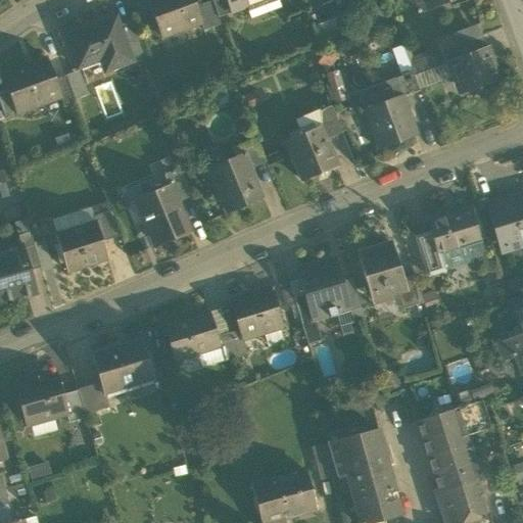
[(148,0),(162,36),(200,21),(195,6),(192,0),(148,0)]
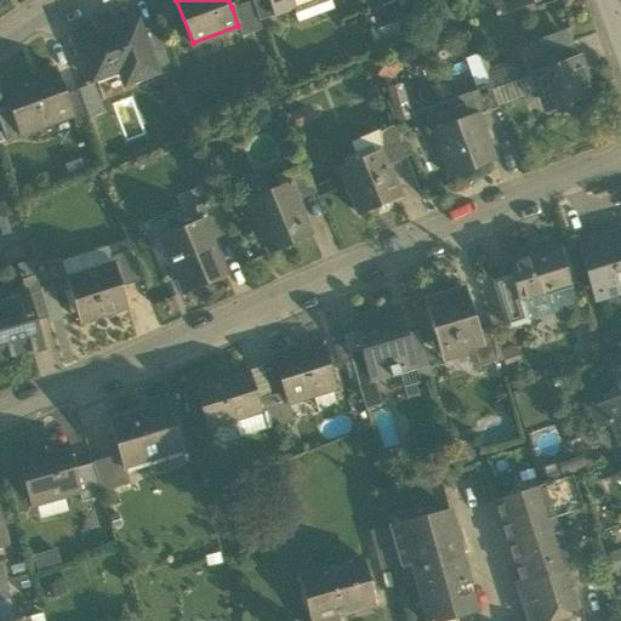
[(261,27),(258,21),(250,0),(249,0),(232,7),(238,26),(241,34),(261,27)]
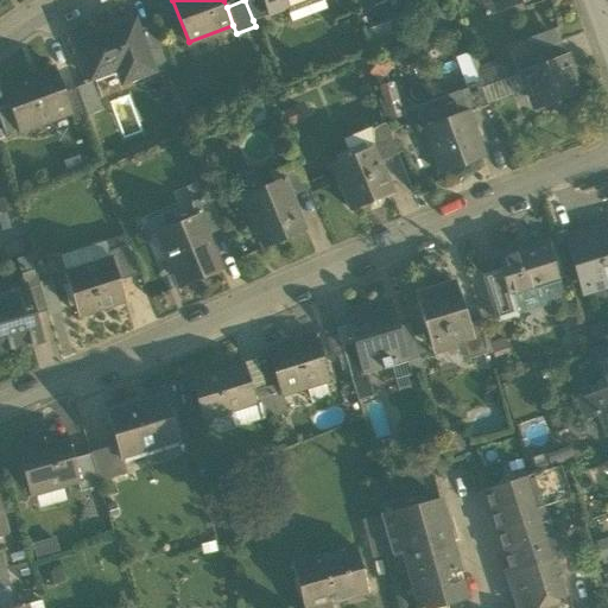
[(245,0),(253,20),(267,14),(261,0),(245,0)]
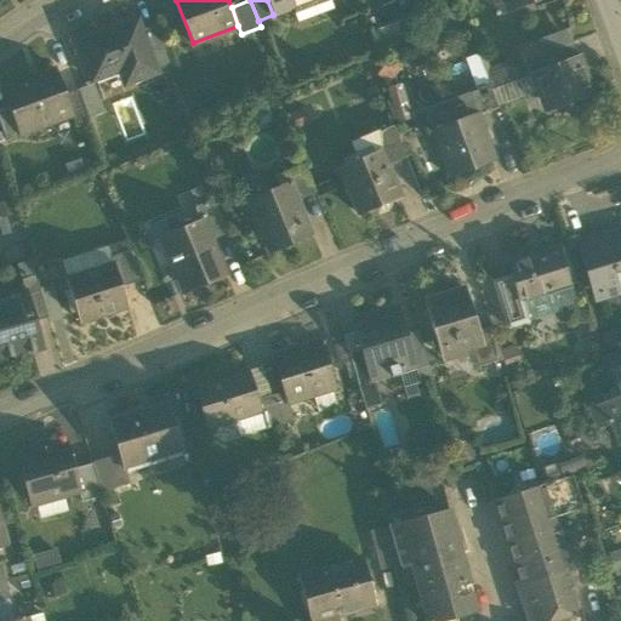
[(267,0),(273,15),(291,9),(292,9),(290,1),(294,0),(267,0)]
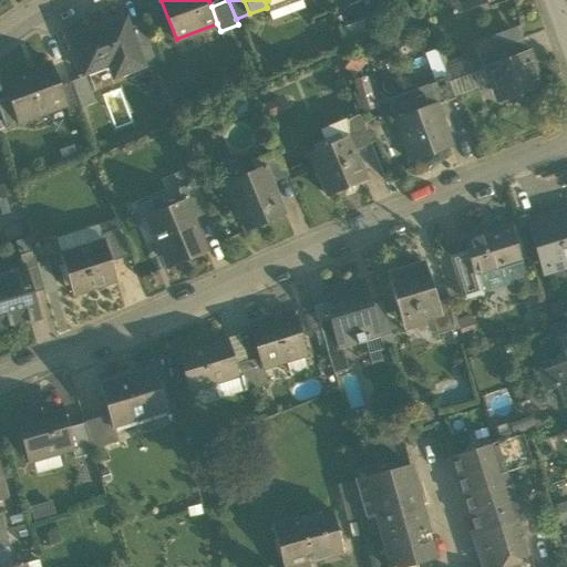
[(303,8),(300,0),(268,0),(265,1),(267,8),(266,8),(270,20),(303,8)]
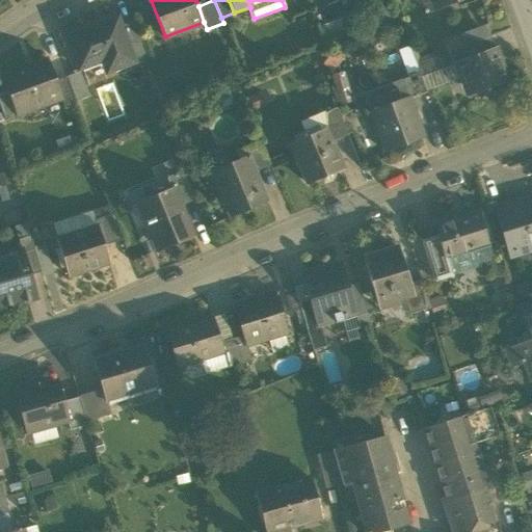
[(113,71),(134,62),(121,27),(117,18),(67,37),(78,70),(102,61),(109,58),(113,70),(113,71)]
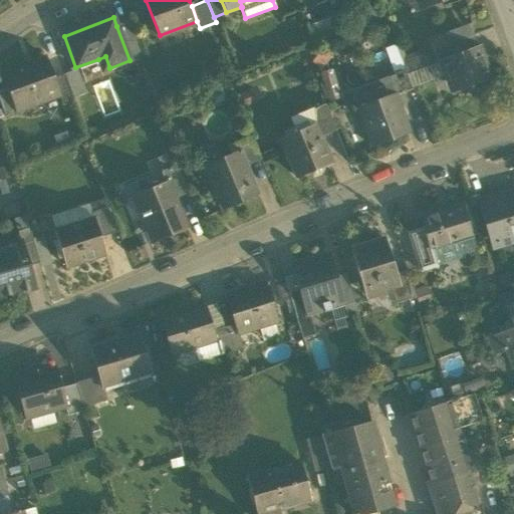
[(130,22),(116,26),(130,60),(143,55),(130,22)]
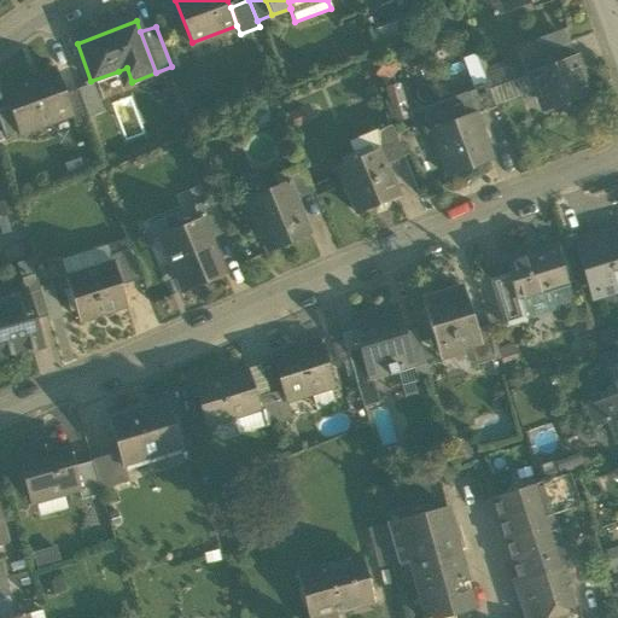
[(525,59),(542,52),(570,42),(564,29),(520,45),(525,59)]
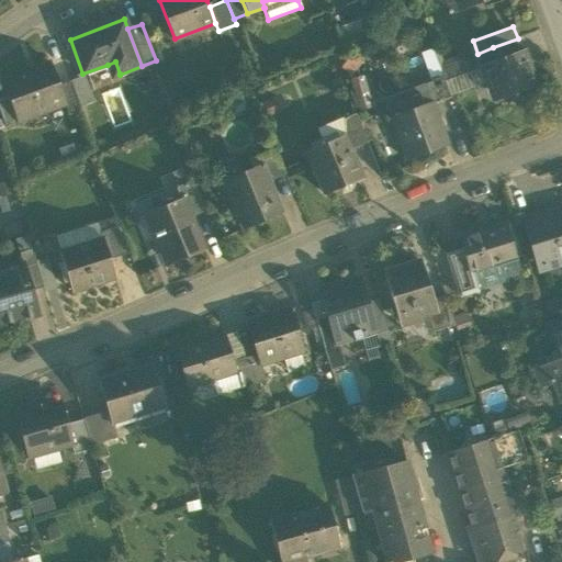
[(523,51),(518,38),(493,47),(497,59),(523,51)]
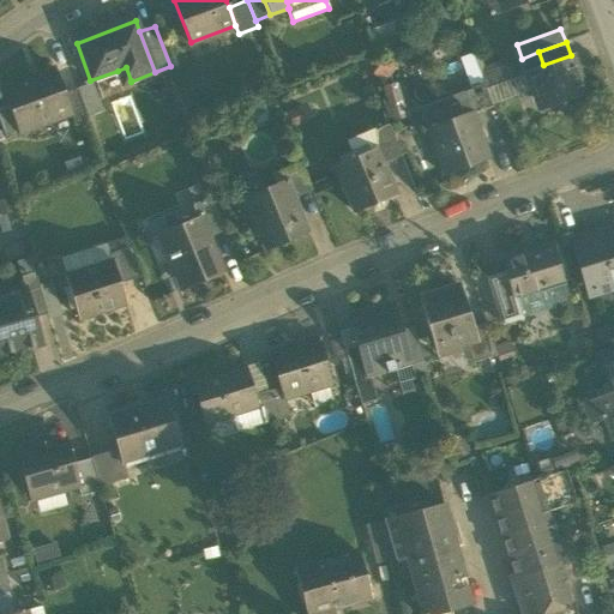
[(469,52),(457,56),(467,78),(479,73),(469,52)]
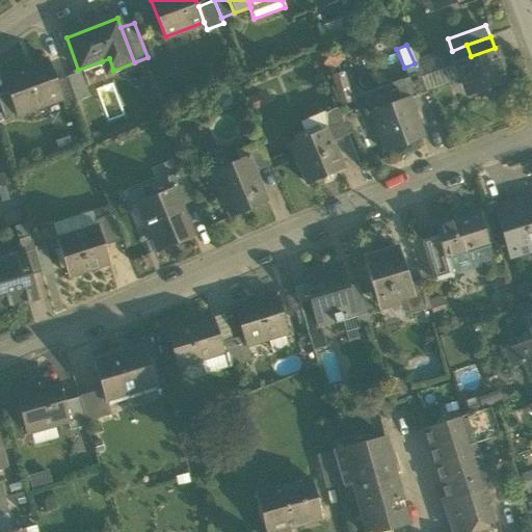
[(418,71),(425,90),(461,77),(456,62),(471,56),(467,45),(452,51),(416,64),(418,71)]
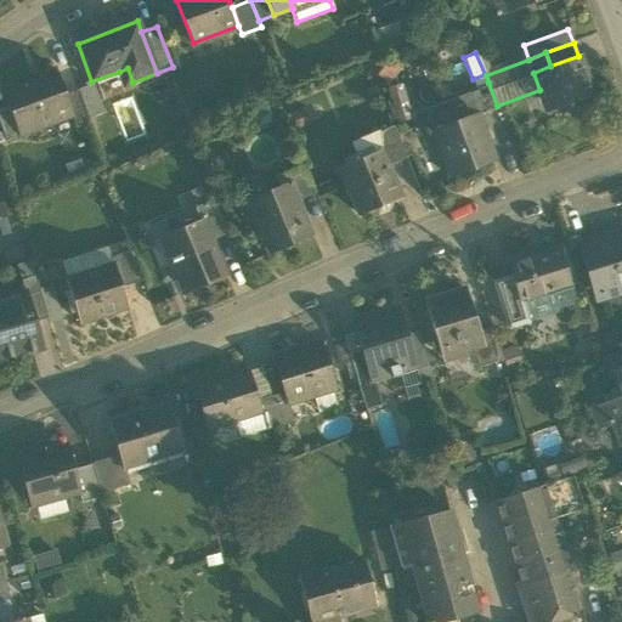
[(543,89),(549,108),(567,101),(569,105),(593,96),(578,56),(550,66),(533,73),(539,90),(543,89)]
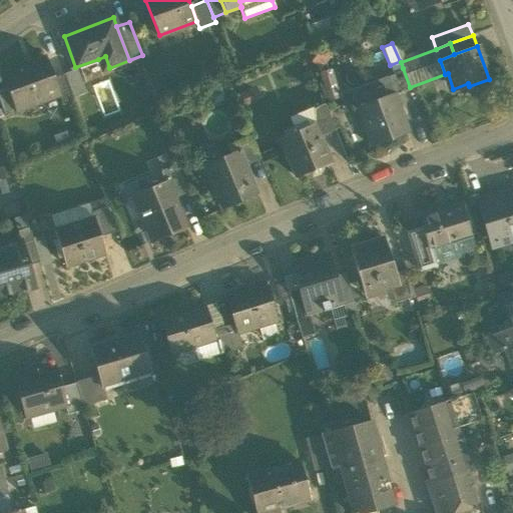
[(102,70),(109,67),(105,56),(98,59),(102,70)]
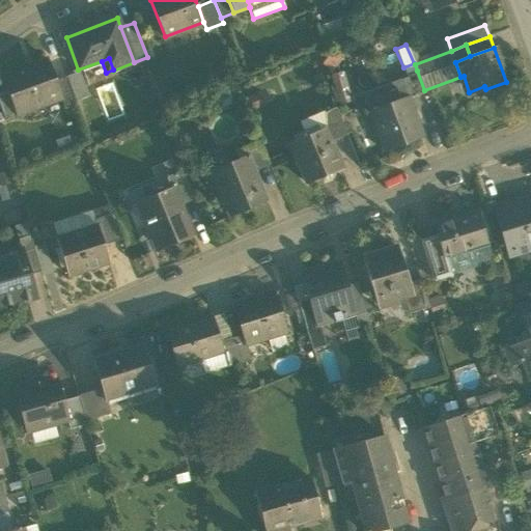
[(7,90),(16,114),(59,100),(53,82),(46,59),(2,75),(7,90)]
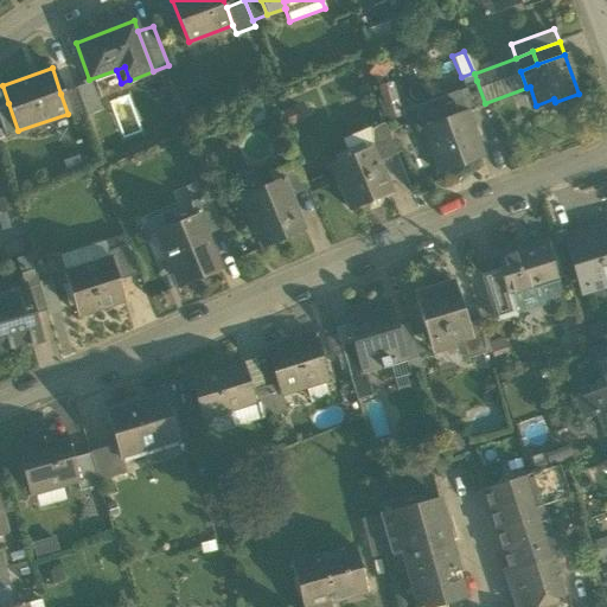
[(473,110),(486,106),(485,103),(477,81),(464,84),(465,90),(473,110)]
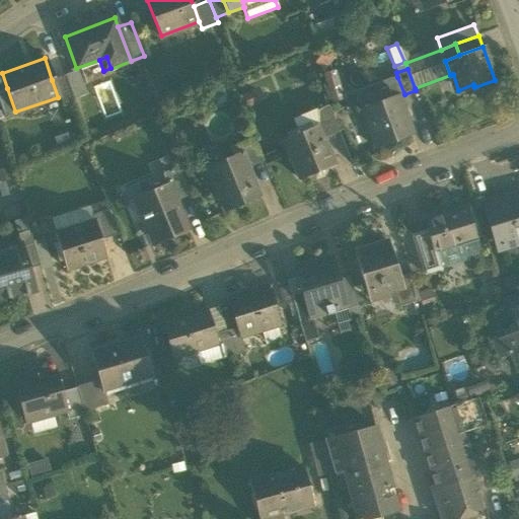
[(78,71),(65,75),(73,99),(86,94),(78,71)]
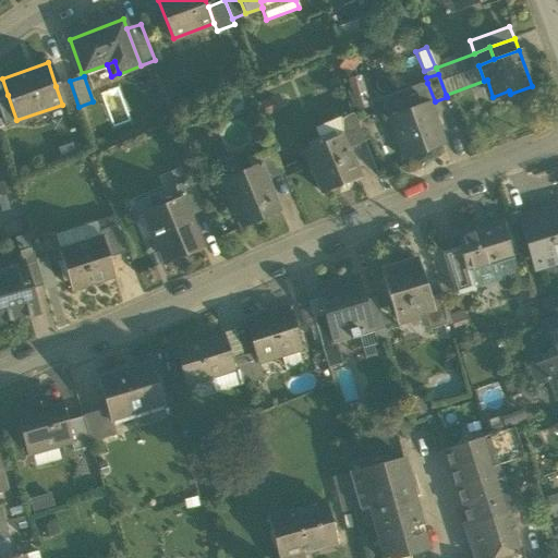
[(62,105),(67,114),(80,110),(79,107),(70,81),(56,86),(62,105)]
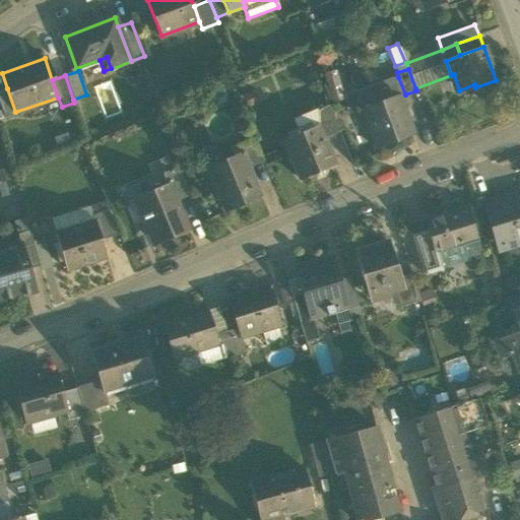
[(354,93),(361,110),(399,95),(399,96),(405,94),(398,77),(354,93)]
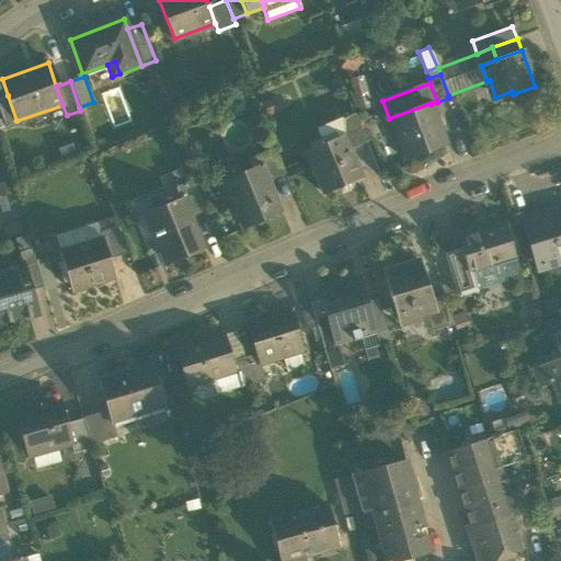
[(0,98),(0,116),(3,126),(16,121),(8,95),(0,98)]
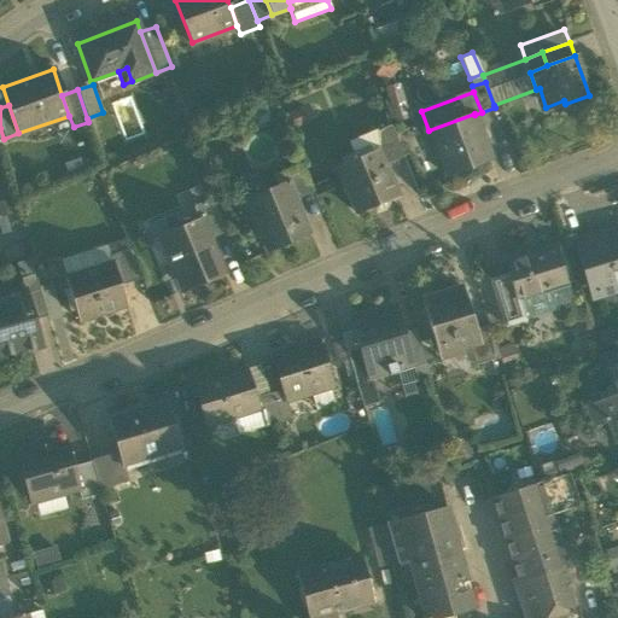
[(491,159),(474,115),(474,114),(429,130),(447,176),(491,159)]
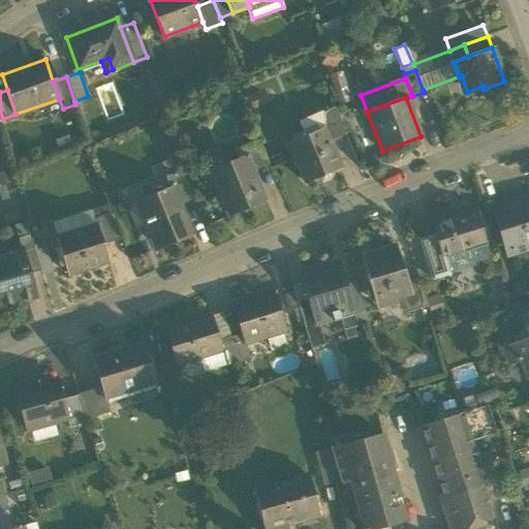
[(320,113),(332,141),(344,135),(333,109),(320,113)]
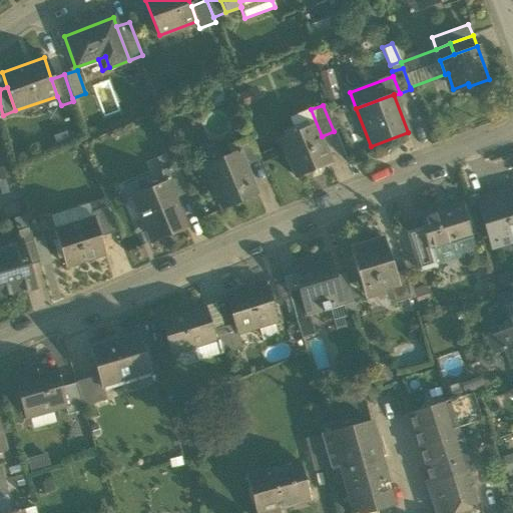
[(280,138),(297,178),(330,165),(313,124),(280,138)]
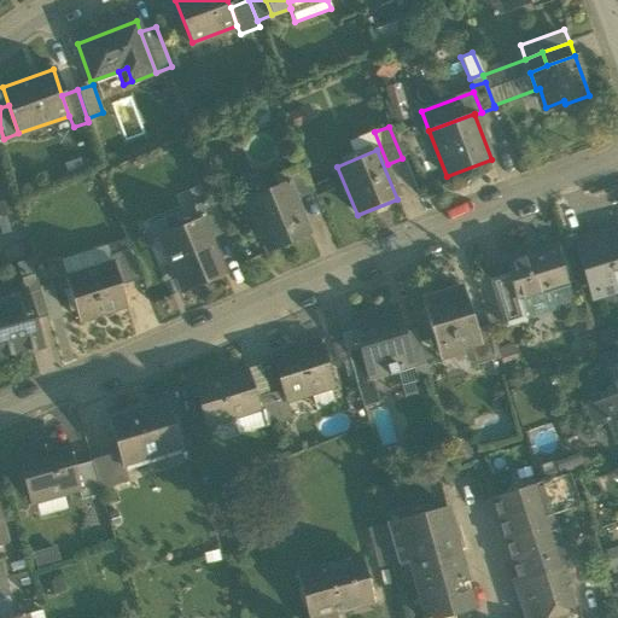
[(289,180),(296,200),(314,192),(301,163),(283,172),(286,181),(289,180)]
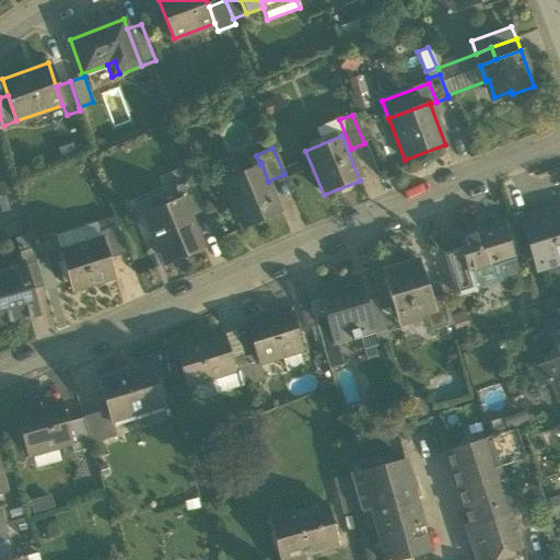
[(236,214),(243,229),(281,213),(268,182),(261,163),(259,164),(224,178),(232,197),(225,199),(232,216),(236,214)]
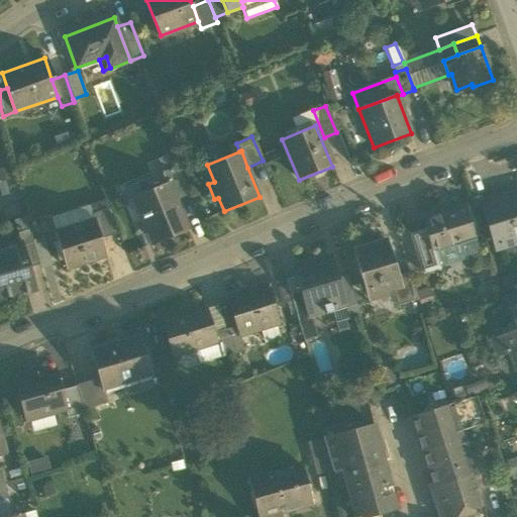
[(168,185),(174,200),(189,194),(177,167),(161,174),(167,186),(168,185)]
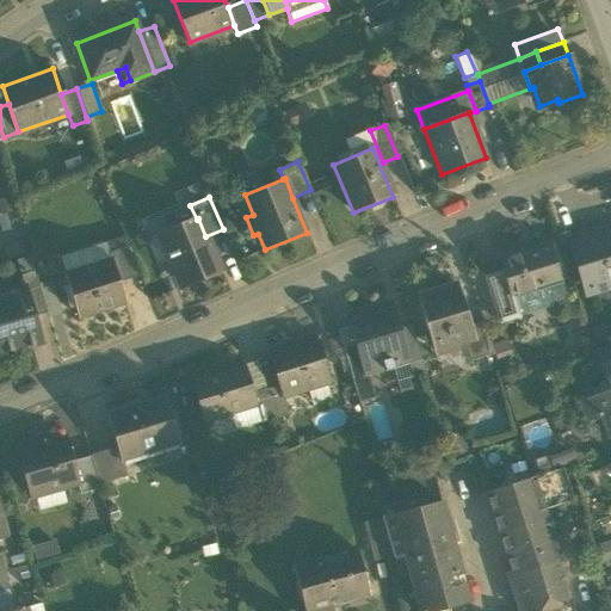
[(161,234),(183,287),(220,271),(205,236),(198,218),(197,220),(161,234)]
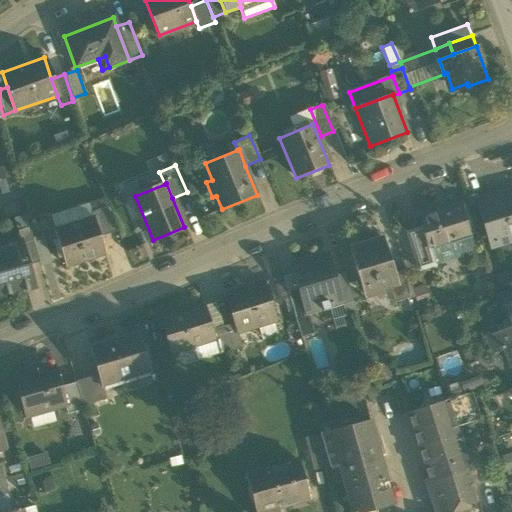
[(486,219),(494,244),(511,238),(511,190),(486,199),(491,218),(486,219)]
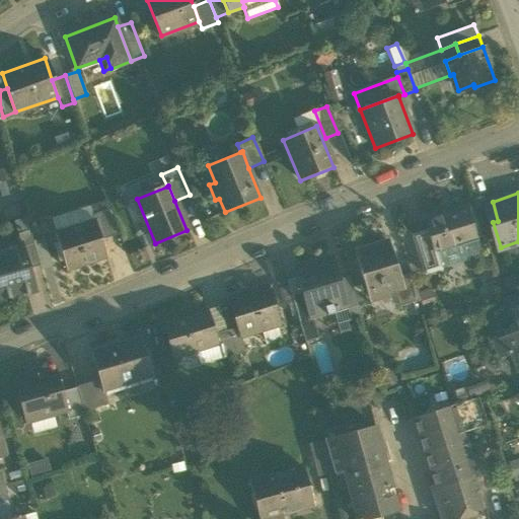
[(51,219),(55,233),(94,221),(92,216),(89,207),(51,219)]
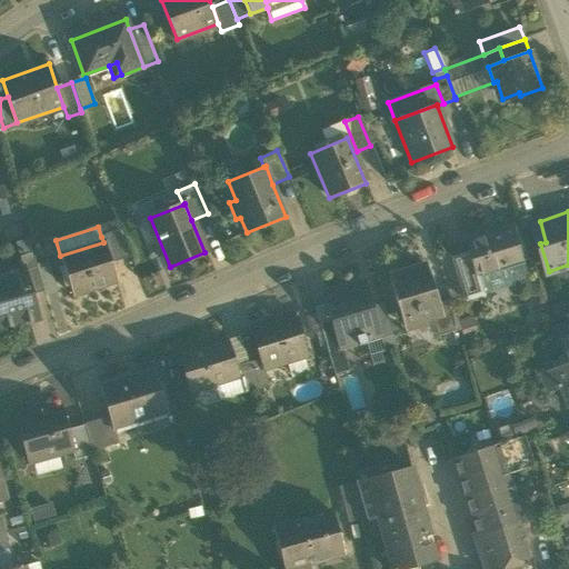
[(105,242),(111,262),(129,257),(119,231),(101,237),(103,242),(105,242)]
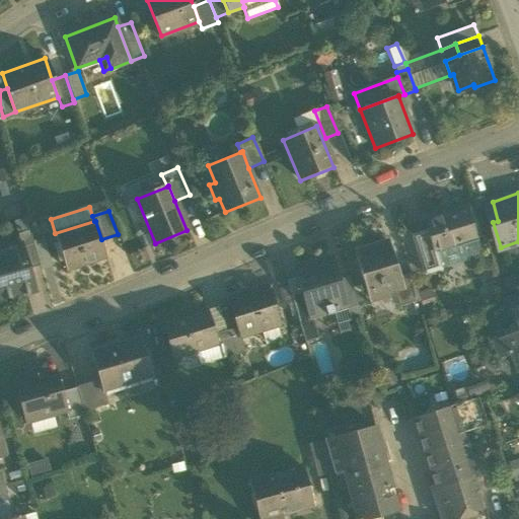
[(429,229),(435,250),(462,242),(472,239),(464,211),(427,222),(429,229)]
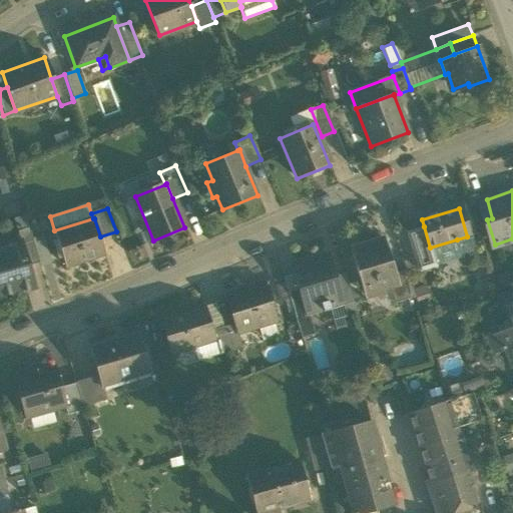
[(94,218),(93,218),(54,230),(53,231),(64,266),(105,253),(100,236),(94,218)]
